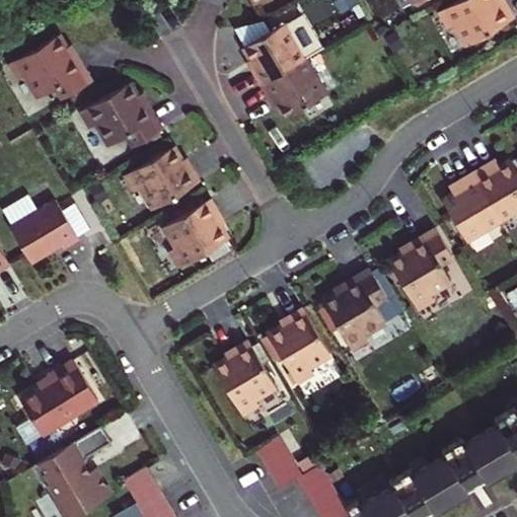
[(461,0),(443,11),(452,28),(459,24),(471,45),(516,19),(516,14),(510,4),(506,6),(502,0),(461,0)]
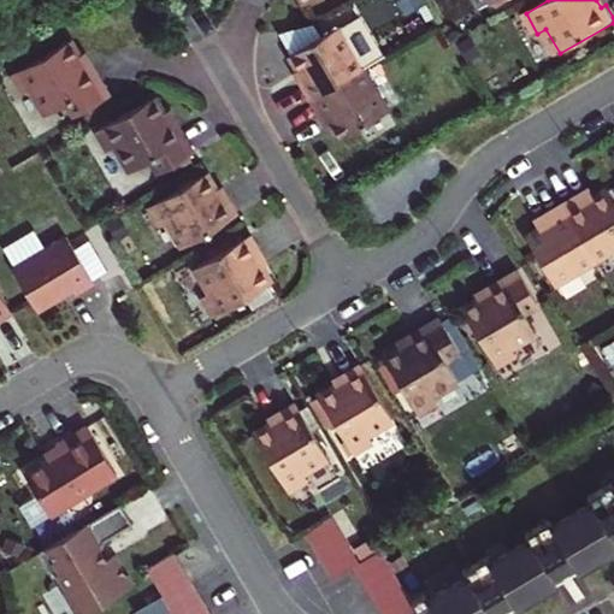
[(337,30),(290,58),(299,71),(306,83),(302,84),(312,101),(362,71),(337,30)]
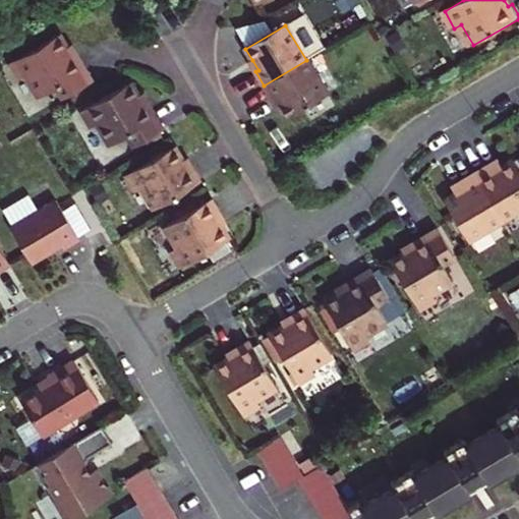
[(61,102),(90,84),(74,60),(70,62),(64,51),(56,39),(7,67),(17,83),(23,79),(37,101),(54,90),(61,102)]
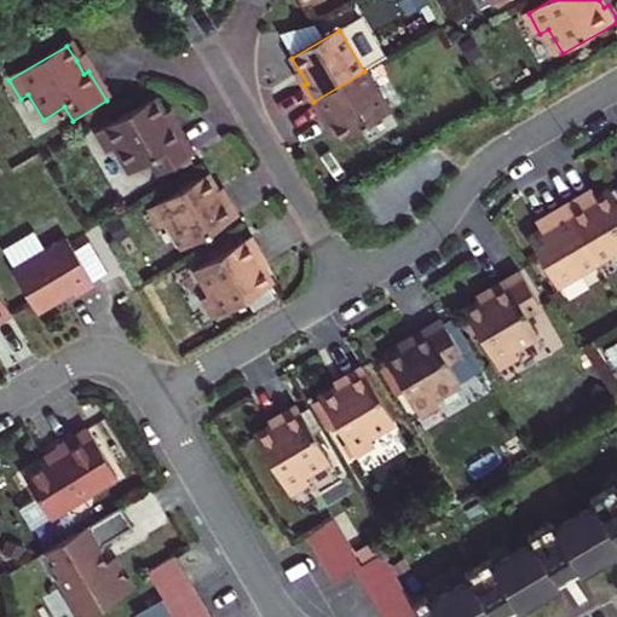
[(84,74),(88,71),(86,67),(81,58),(76,61),(84,74)]
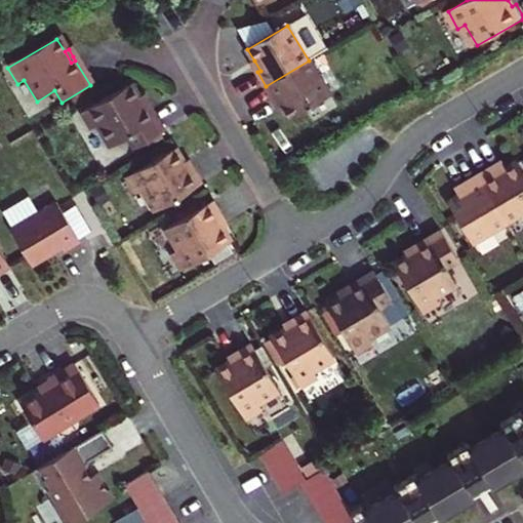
[(253,67),(257,72),(260,71),(254,61),(251,62),(253,67)]
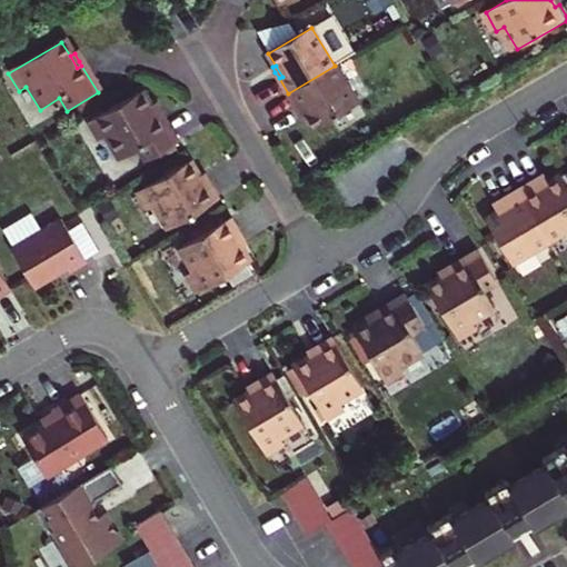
[(335,66),(288,93),(296,109),(300,107),(307,118),(314,130),(357,105),(335,66)]
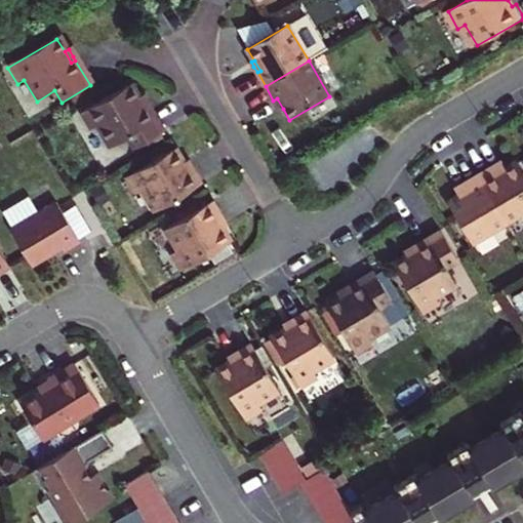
[(135,150),(164,132),(149,107),(149,108),(145,110),(138,98),(130,85),(81,115),(91,131),(97,127),(111,149),(128,137),(135,150)]
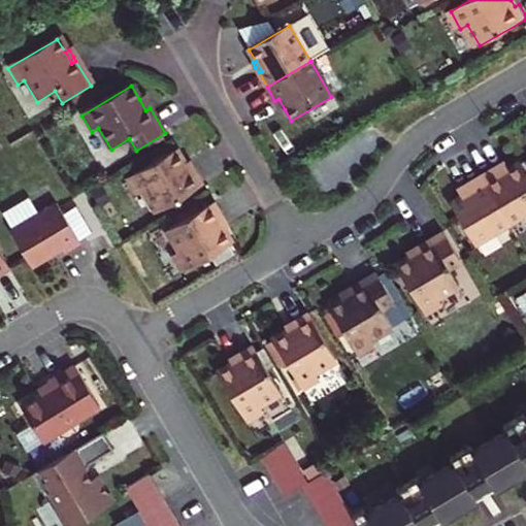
[(145,110),(150,108),(145,101),(142,97),(139,99),(145,110)]
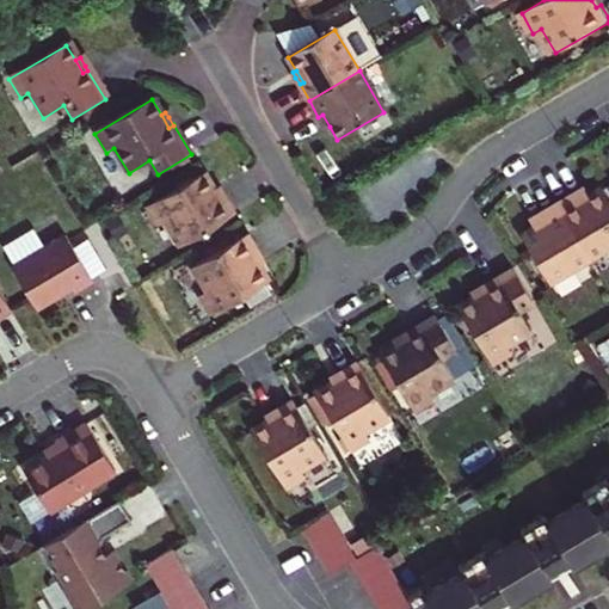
[(323,115),(318,117),(321,122),(326,129),(330,127),(323,115)]
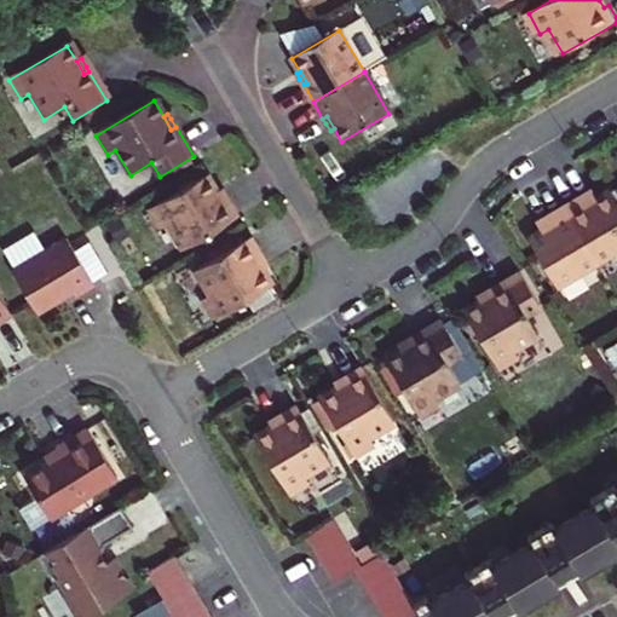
[(182,253),(237,219),(228,203),(223,206),(215,194),(206,178),(148,213),(159,232),(166,228),(182,253)]
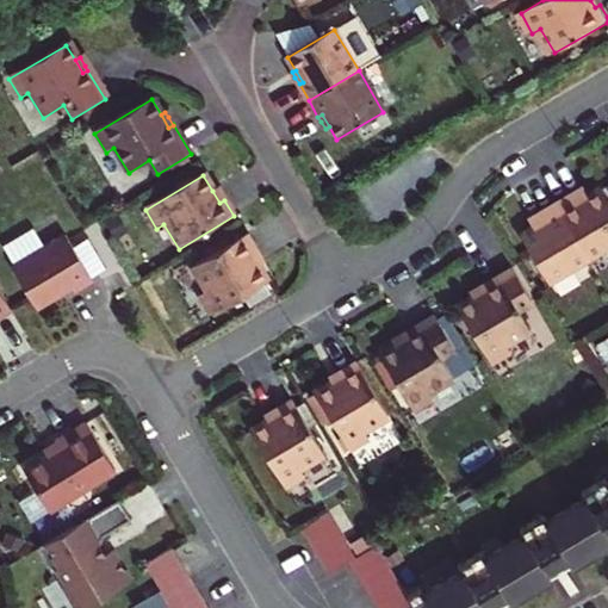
[(219,203),(224,200),(219,193),(217,188),(212,191),(219,203)]
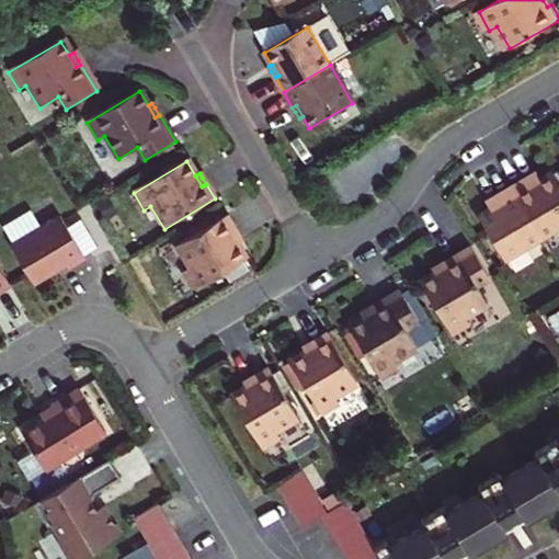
[(533,178),(525,182),(531,191),(542,184),(536,175),(533,178)]
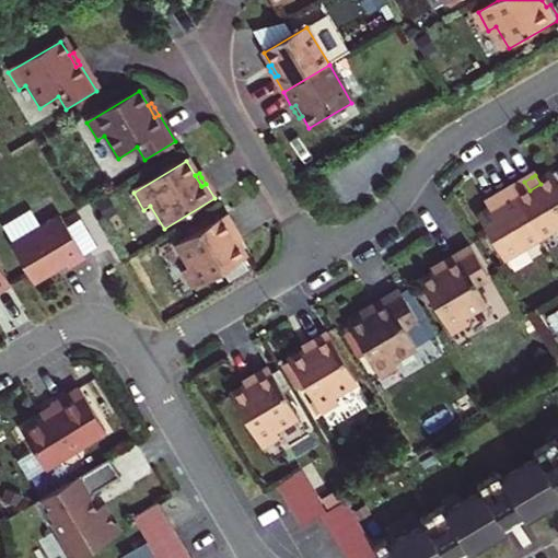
[(557,188),(551,177),(541,184),(530,190),(524,182),(510,190),(539,241),(557,230),(557,188)]
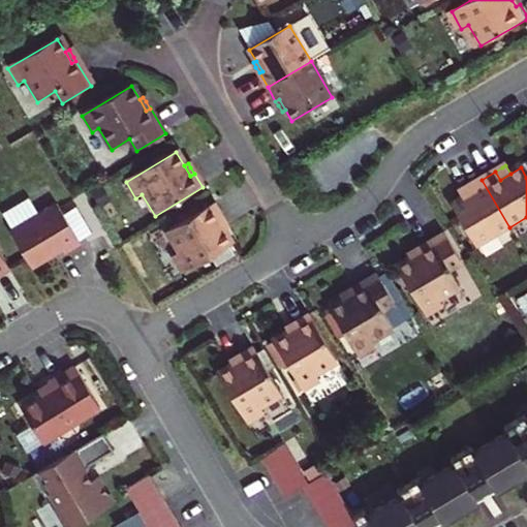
[(509,227),(482,180),(467,188),(471,196),(461,202),(452,208),(474,248),(509,227)]
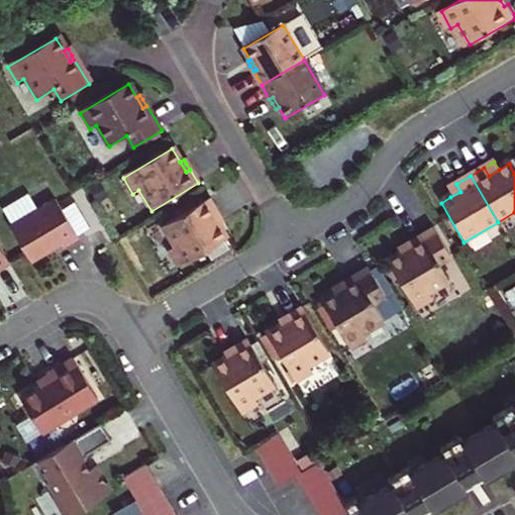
[(451,187),(446,189),(450,197),(460,192),(456,184),(451,187)]
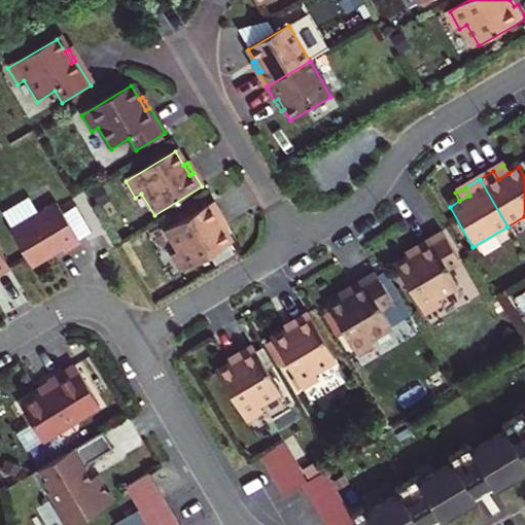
[(56,203),(9,230),(30,266),(53,252),(61,247),(63,250),(78,241),(56,203)]
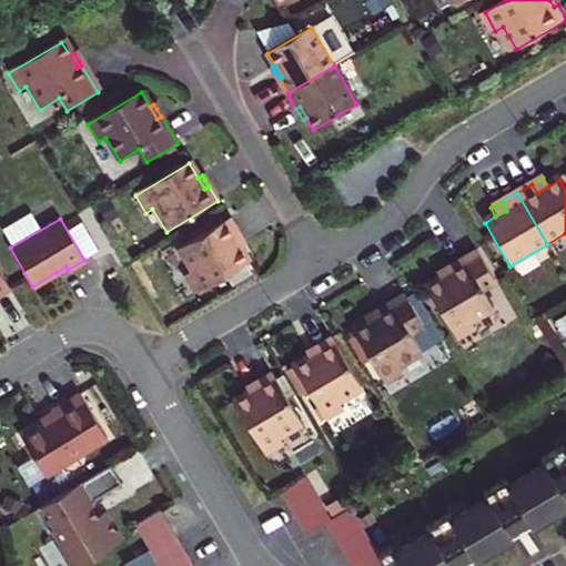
[(184,278),(195,296),(249,264),(240,249),(233,239),(238,235),(229,221),(178,251),(192,273),(184,278)]
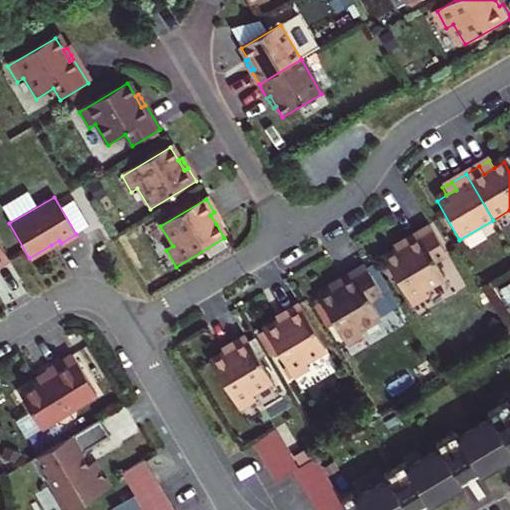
[(214,212),(210,215),(216,224),(220,222),(216,216),(214,212)]
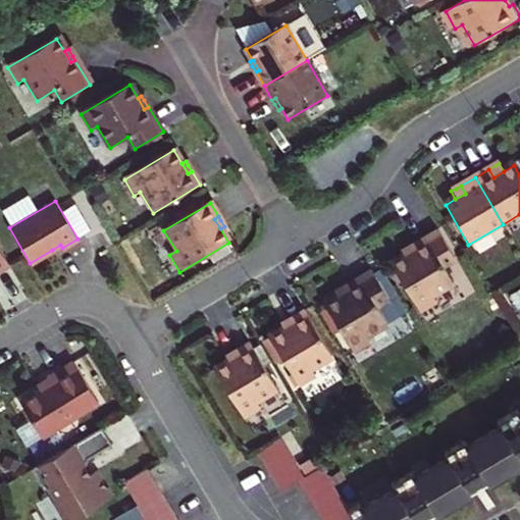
[(454,261),(437,232),(412,248),(414,252),(403,258),(391,265),(419,314),(435,305),(431,298),(453,286),(442,268),(454,261)]
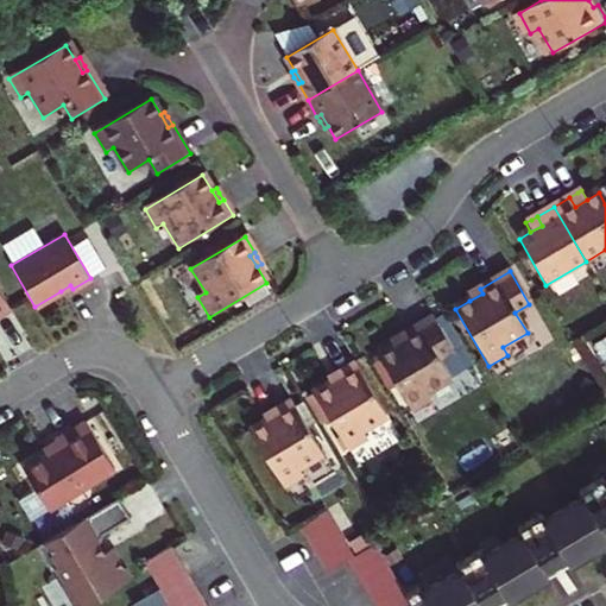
[(483,294),(480,289),(474,291),(467,296),(469,301),(483,294)]
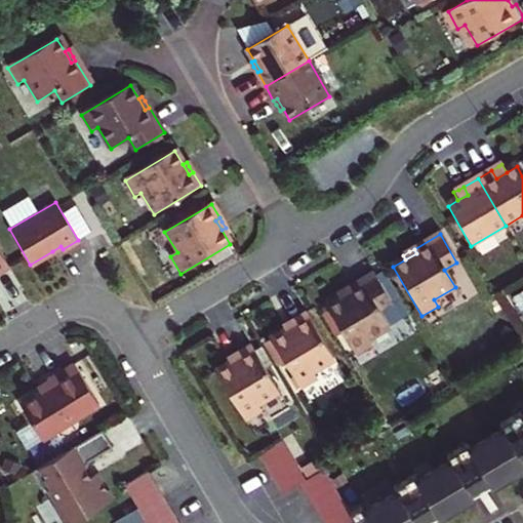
[(0,274),(10,269),(0,252),(0,274)]
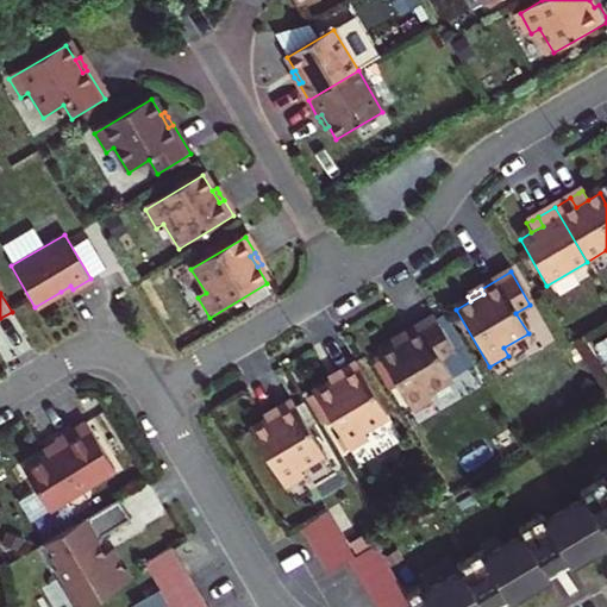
[(440,331),(433,318),(404,337),(406,340),(394,349),(379,358),(414,414),(432,402),(427,395),(451,380),(439,360),(454,351),(440,331)]
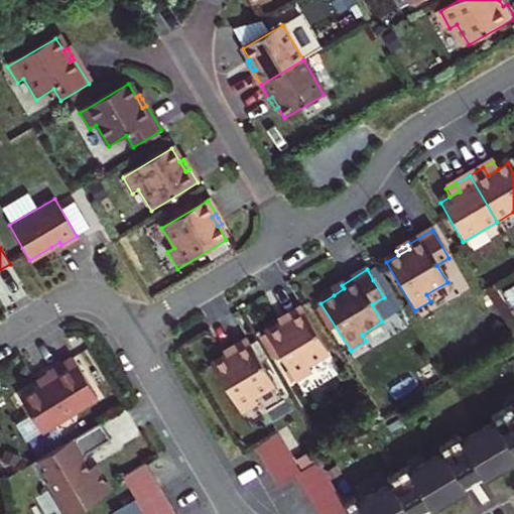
[(377,277),(373,280),(384,297),(386,300),(389,298),(377,277)]
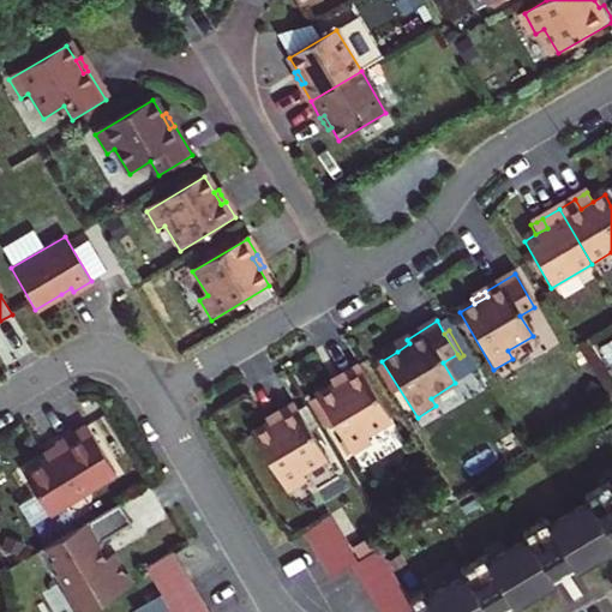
[(394,347),(397,352),(409,343),(407,340),(400,343),(394,347)]
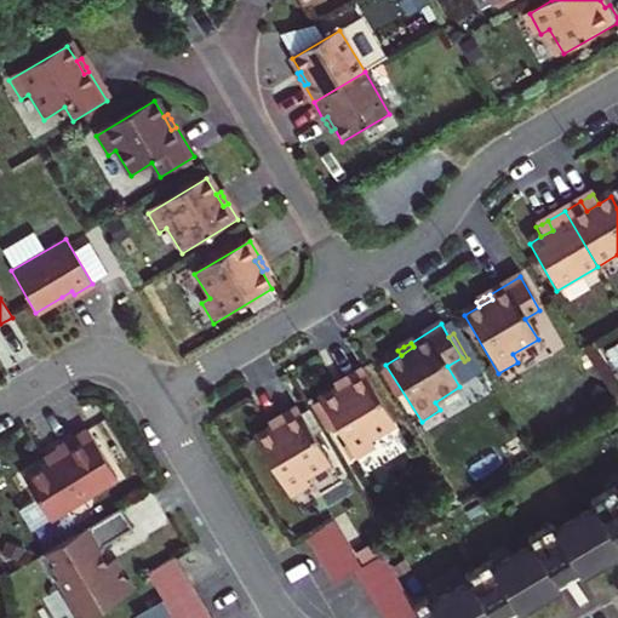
[(396,427),(362,372),(345,383),(349,387),(337,395),(321,404),(356,462),(376,451),(371,442),(396,427)]
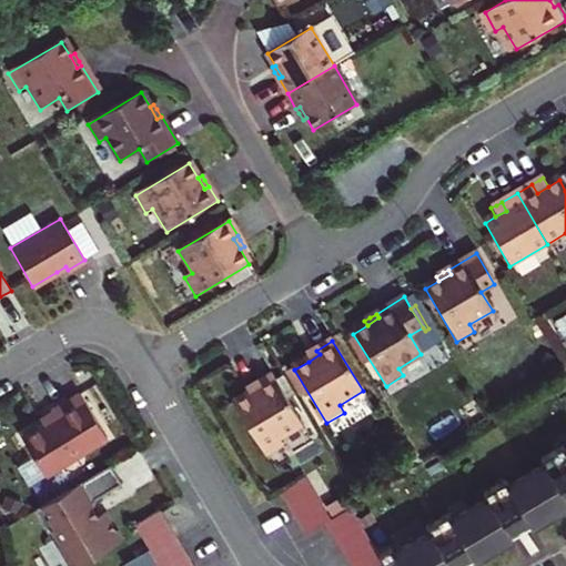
[(320,354),(316,351),(311,354),(305,357),(309,362),(320,354)]
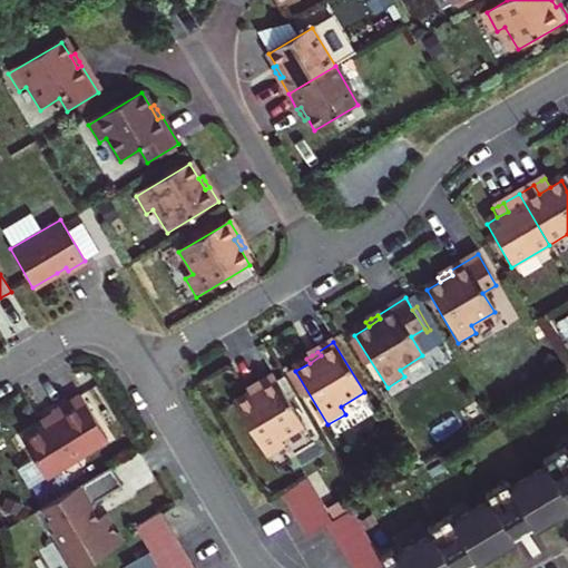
[(302,430),(272,379),(257,388),(260,392),(248,399),(234,408),(265,461),(283,451),(278,444),(302,430)]
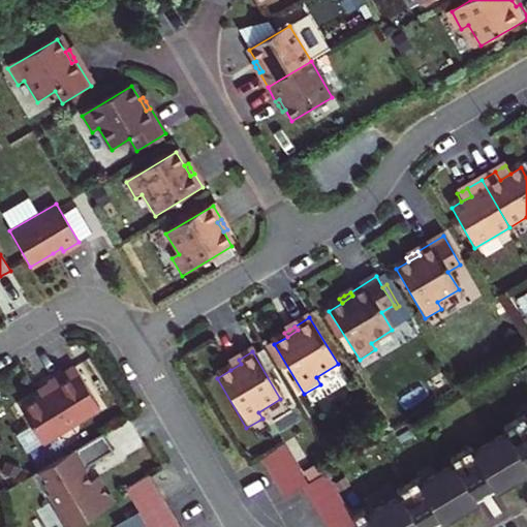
[(234,363),(228,366),(230,370),(241,364),(239,360),(234,363)]
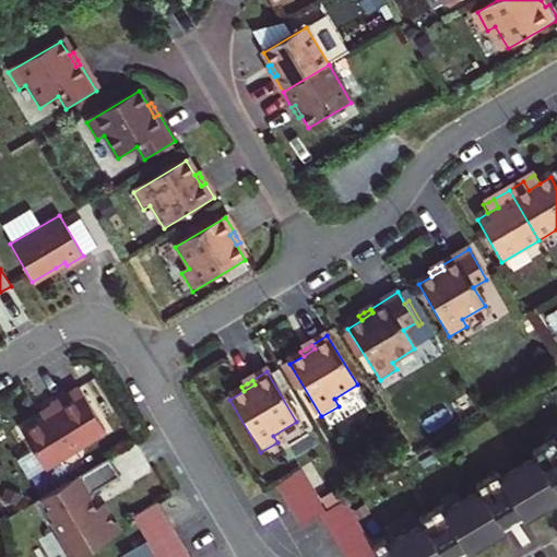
[(46,470),(107,434),(81,390),(52,406),(55,410),(47,414),(22,429),(46,470)]
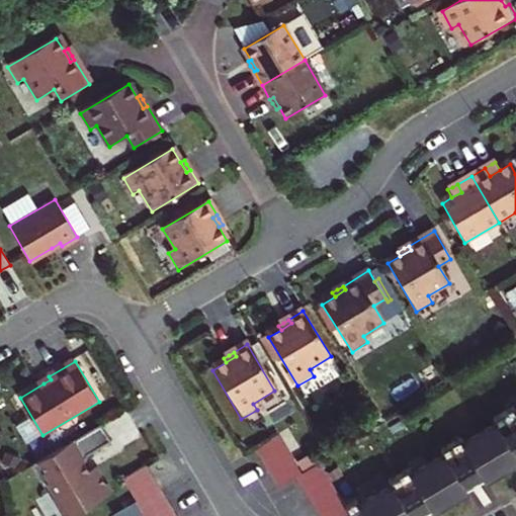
[(277,437),(253,451),(279,493),(297,482),(318,515),(425,515),(432,510),(435,515),(445,515),(465,504),(471,500),(465,490),(477,484),(484,479),(490,489),(495,485),(515,473),(515,413),(514,411),(493,424),(496,428),(463,448),(460,443),(441,455),(444,460),(412,480),(409,475),(389,488),(392,492),(360,512),(357,507),(347,513),(318,465),(301,476),(277,437)]
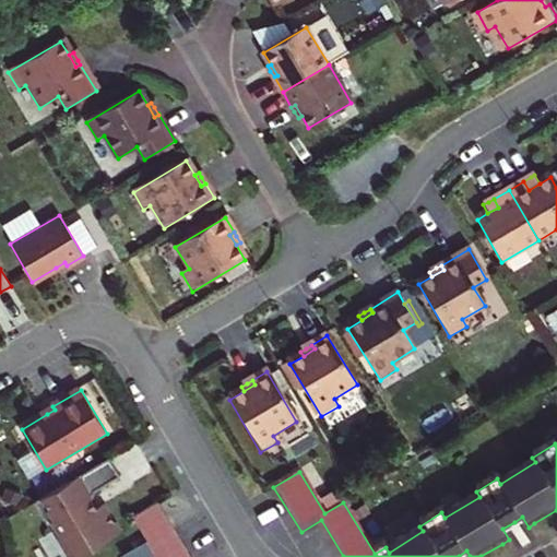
[(125,476),(114,459),(37,504),(48,521),(56,522),(64,537),(62,538),(73,556),(84,556),(123,533),(107,506),(101,510),(97,506),(94,500),(97,499),(98,493),(125,476)]
